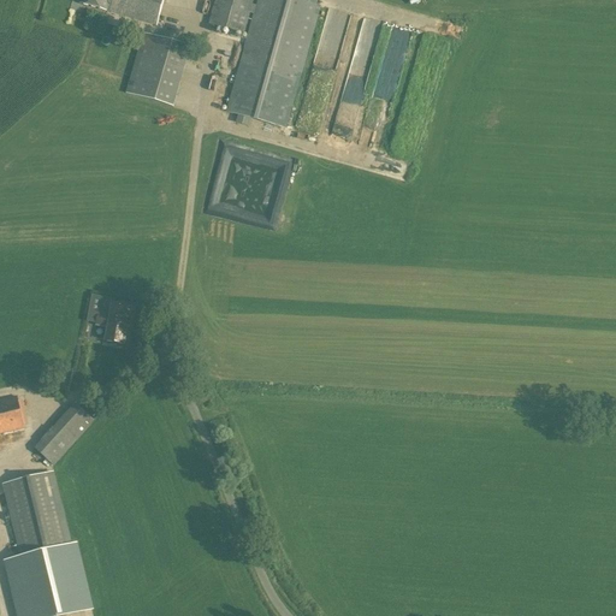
[(157,27),(164,0),(80,0),(78,4),(106,12),(106,11),(157,27)]
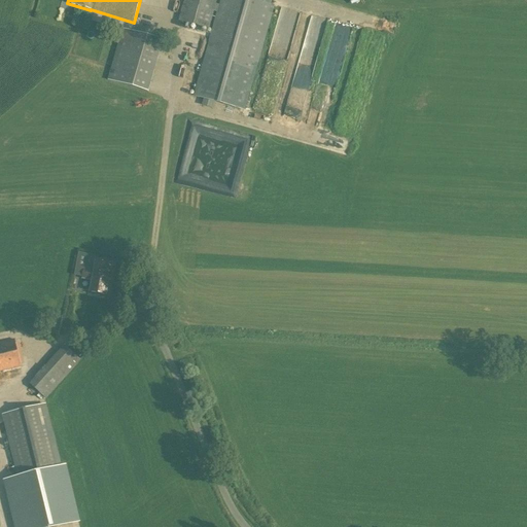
[(183,0),(178,21),(208,29),(213,11),(217,12),(203,59),(192,95),(203,98),(202,105),(212,108),(214,101),(243,109),(274,5),(270,4),(270,0),(257,0),(257,1),(254,0),(183,0)]
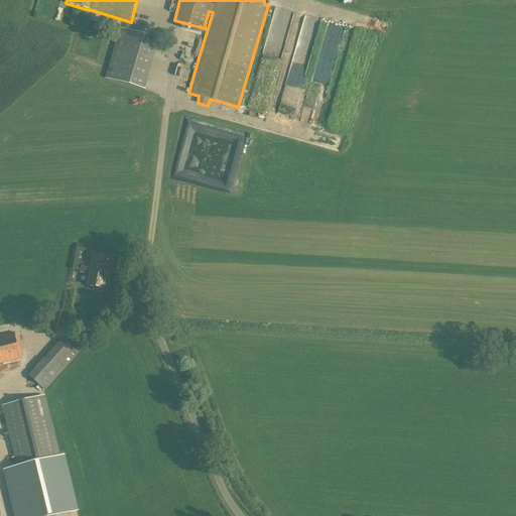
[(143,89),(158,39),(120,28),(105,78),(143,89)]
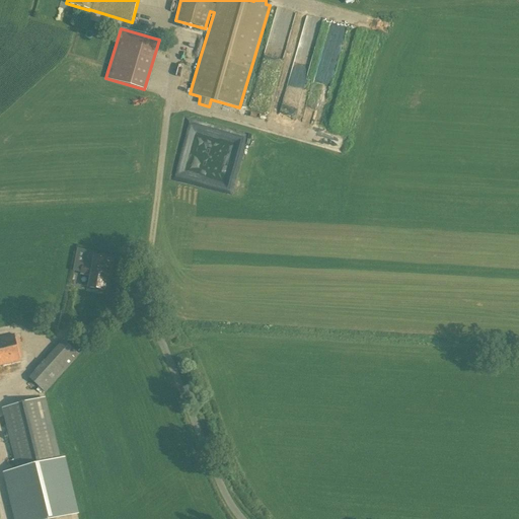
[(103,291),(109,258),(89,255),(88,261),(83,260),(80,274),(91,277),(88,288),(103,291)]
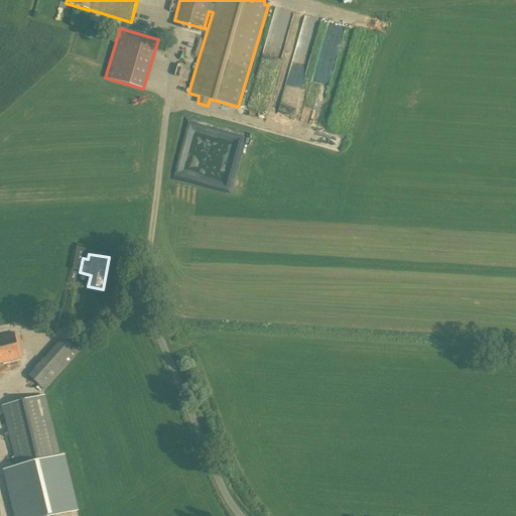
[(0,376),(0,377),(0,375),(0,363),(20,360),(19,356),(23,355),(18,335),(15,336),(14,332),(0,335),(0,376)]
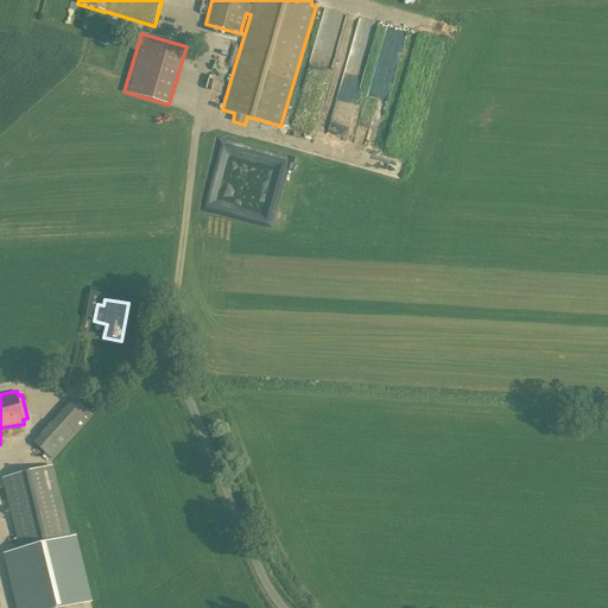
[(51,461),(93,416),(73,398),(33,442),(51,461)]
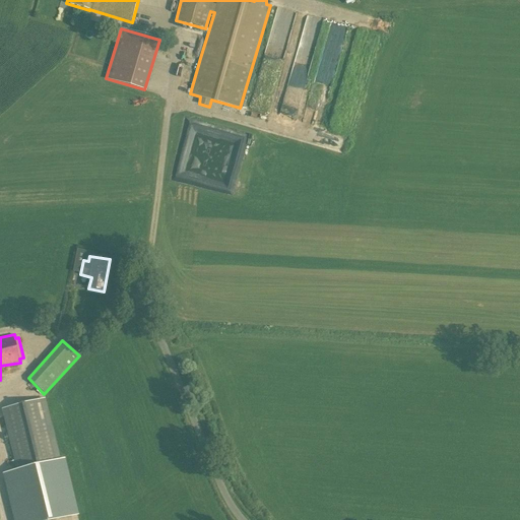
[(46,399),(4,409),(18,471),(5,474),(15,519),(61,519),(77,516),(64,461),(60,461),(46,399)]
